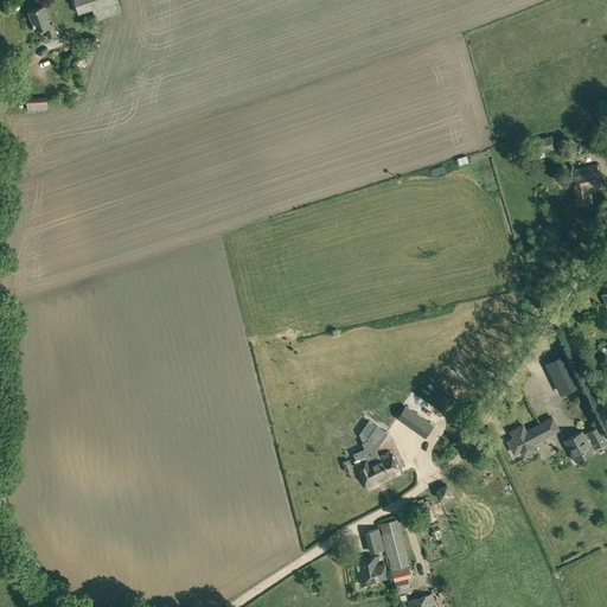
[(93,10),(96,20),(121,12),(116,0),(74,0),(78,14),(93,10)]
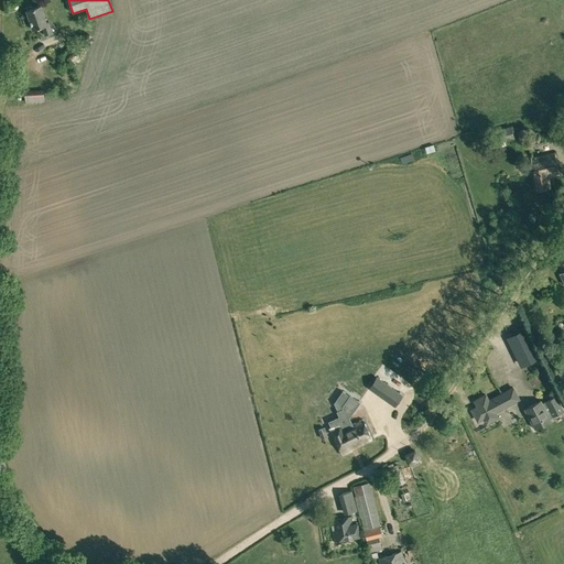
[(41,26),(44,35),(52,32),(49,22),(46,23),(41,6),(26,10),(32,29),(41,26)]
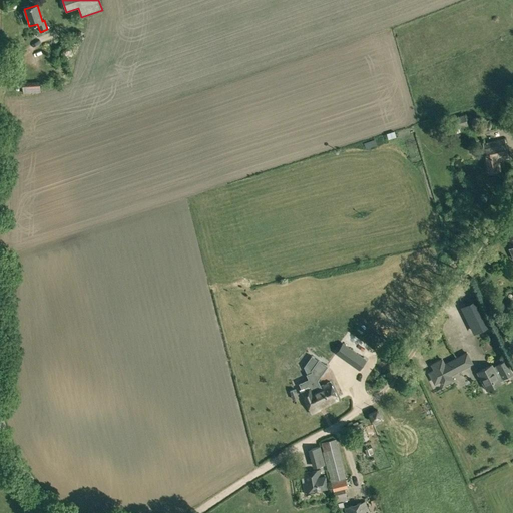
[(22,82),(23,93),(40,92),(39,81),(22,82)]
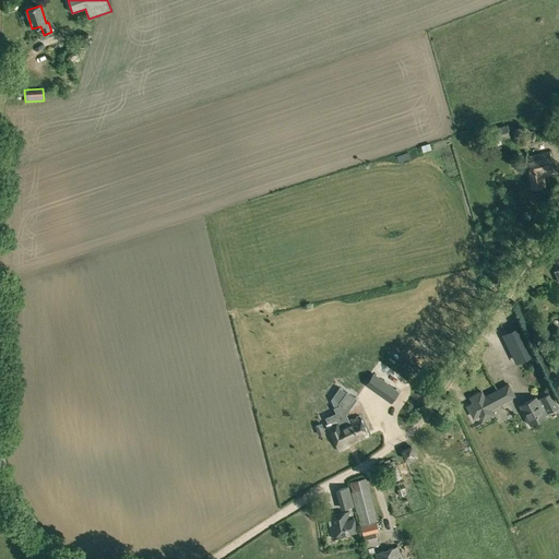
[(492,129),(496,141),(509,137),(506,125),(492,129)]
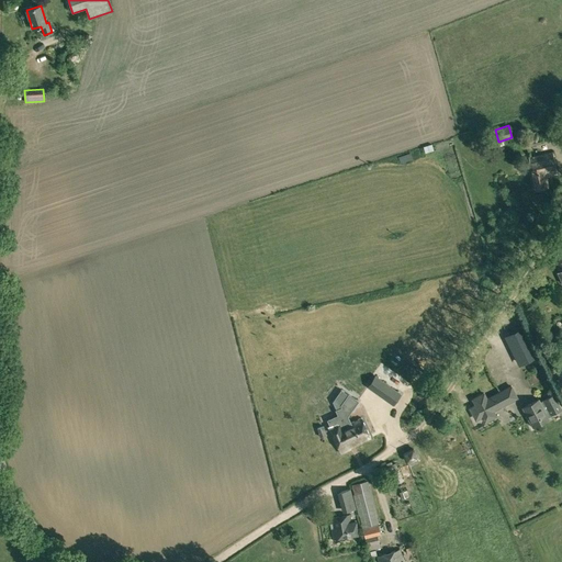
[(530,157),(536,188),(548,186),(546,176),(557,173),(552,153),(530,157)]
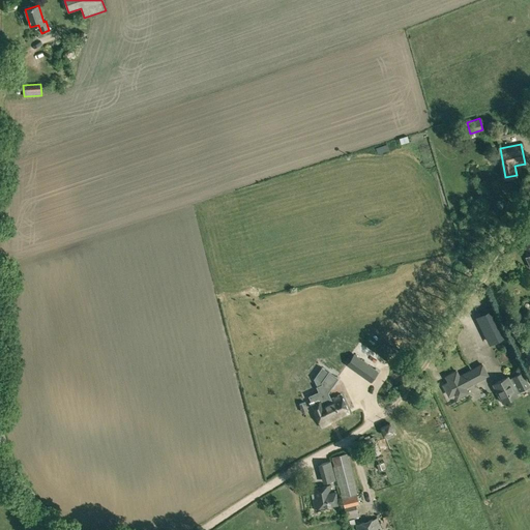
[(478,317),(491,343),(506,335),(494,310),(478,317)]
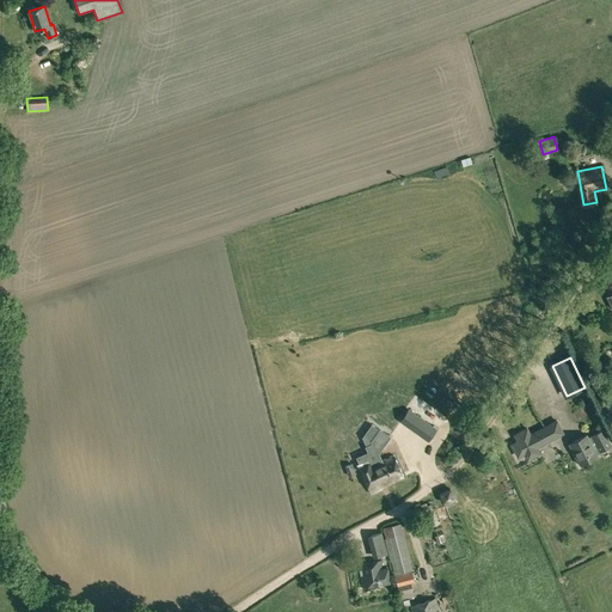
[(359,424),(355,411),(338,417),(342,429),(359,424)]
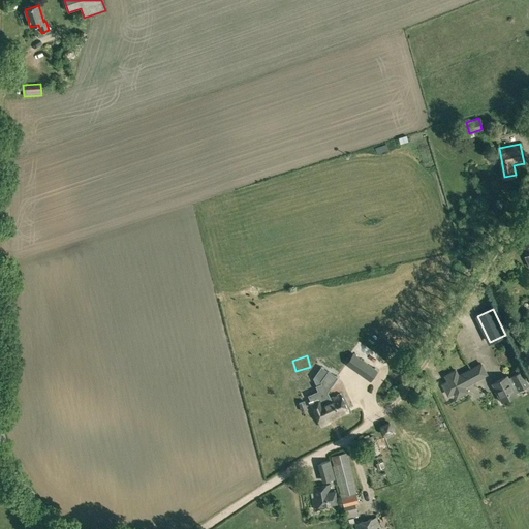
[(361,362),(352,355),(346,365),(354,371),(361,362)]
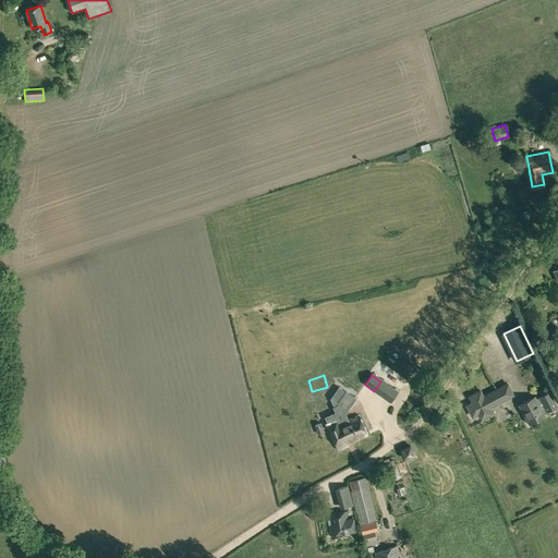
[(477,414),(481,421),(494,413),(490,407),(513,395),(507,383),(483,396),(480,390),(468,396),(471,402),(465,405),(472,417),(477,414)]
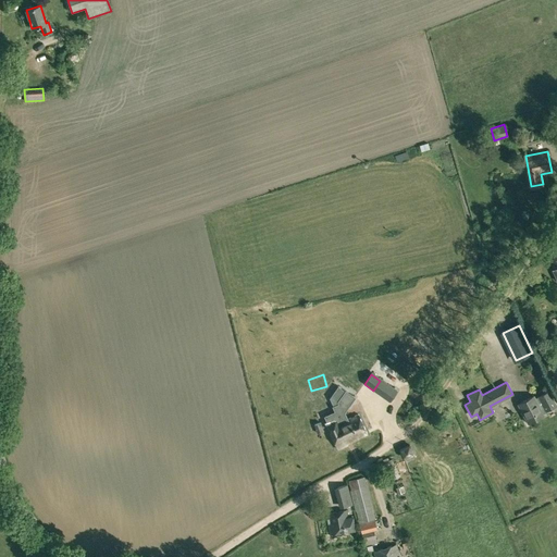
[(327,424),(338,448),(347,445),(347,443),(367,434),(358,415),(348,419),(345,412),(356,398),(346,391),(338,401),(338,404),(333,406),(335,411),(325,416),(329,424),(327,424)]
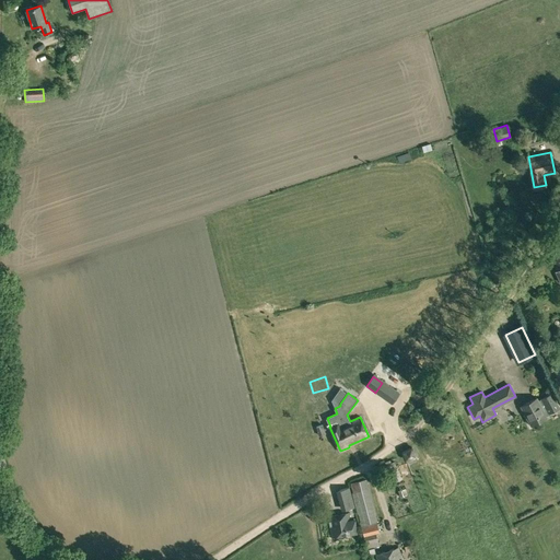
[(521,406),(531,426),(547,417),(544,411),(547,409),(549,412),(559,407),(551,393),(541,398),(543,400),(538,401),(536,397),(521,406)]
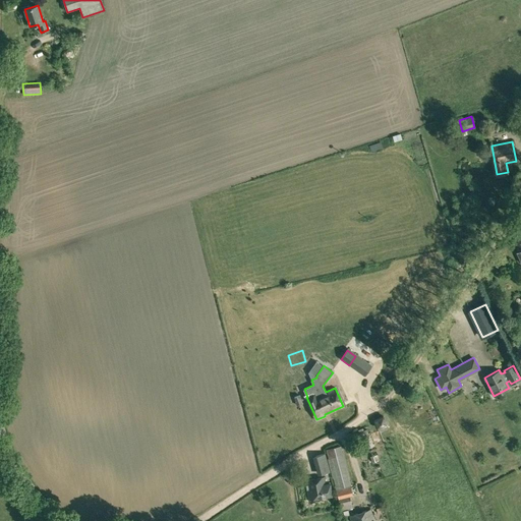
[(294,397),(296,405),(303,403),(300,395),(294,397)]
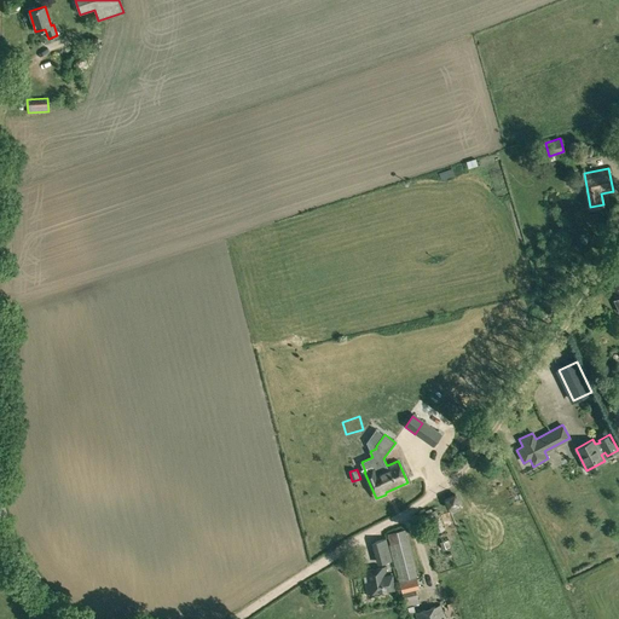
[(456,491),(449,496),(453,505),(461,501),(456,491)]
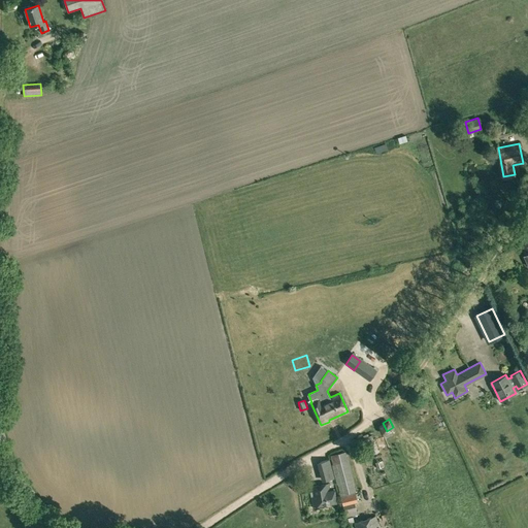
[(390,436),(396,433),(394,428),(388,431),(390,436)]
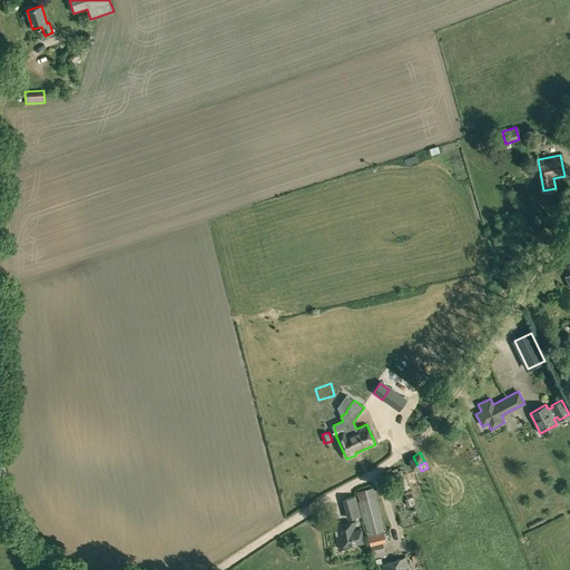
[(390,474),(393,480),(404,474),(401,469),(390,474)]
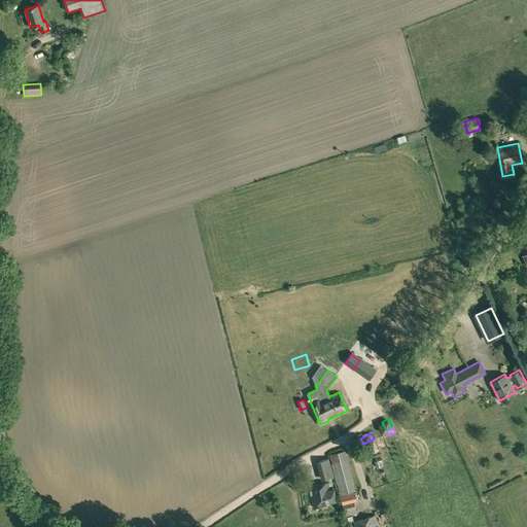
[(363,445),(367,455),(378,451),(374,441),(363,445)]
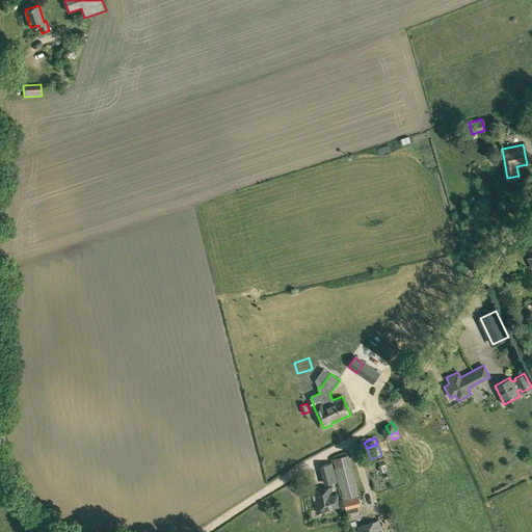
[(335,468),(345,509),(361,505),(347,455),(333,459),(335,468)]
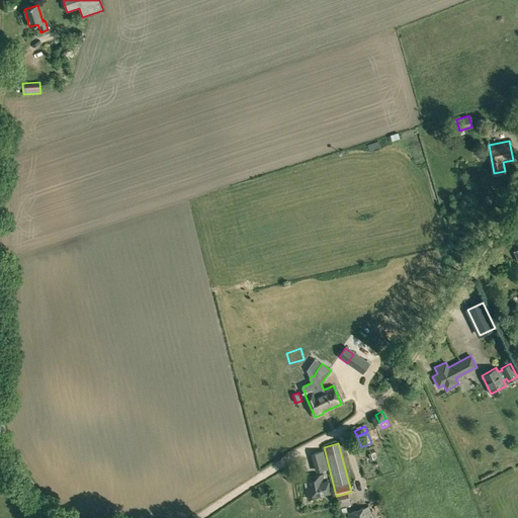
[(314,453),(319,471),(327,468),(323,451),(314,453)]
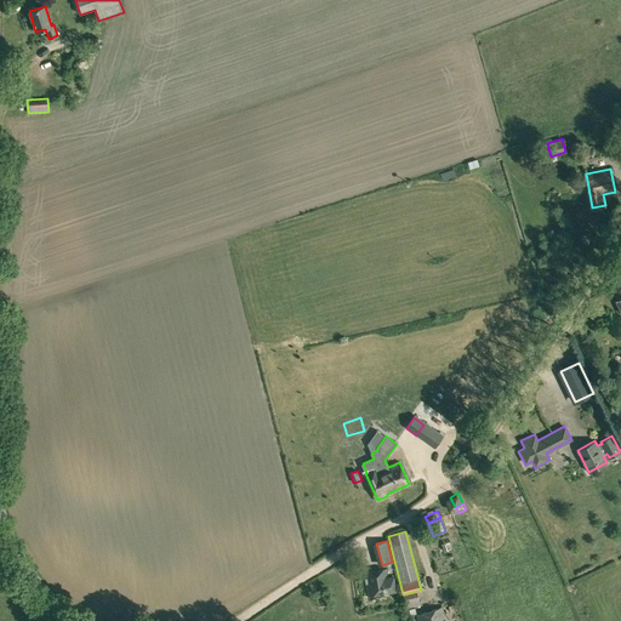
[(365,573),(369,594),(396,591),(393,577),(387,579),(386,569),(365,573)]
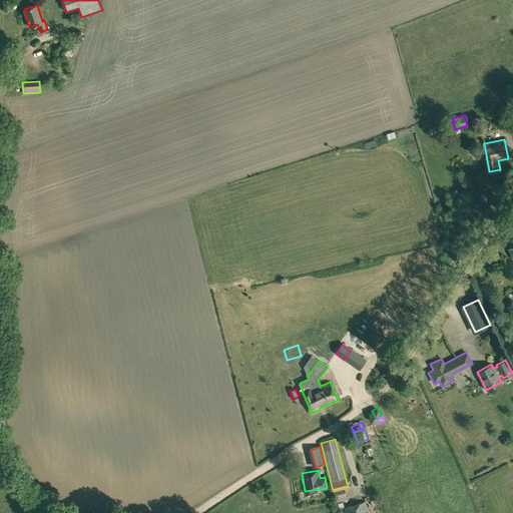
[(335,491),(337,503),(347,500),(344,489),(335,491)]
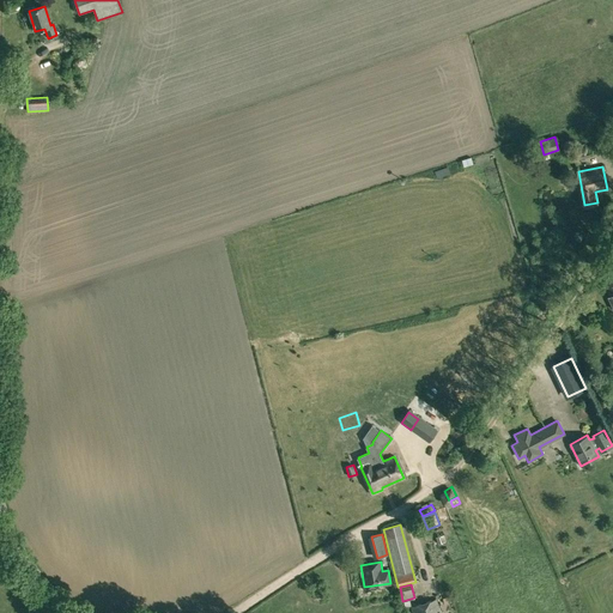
[(412,606),(413,612),(439,612),(436,599),(412,606)]
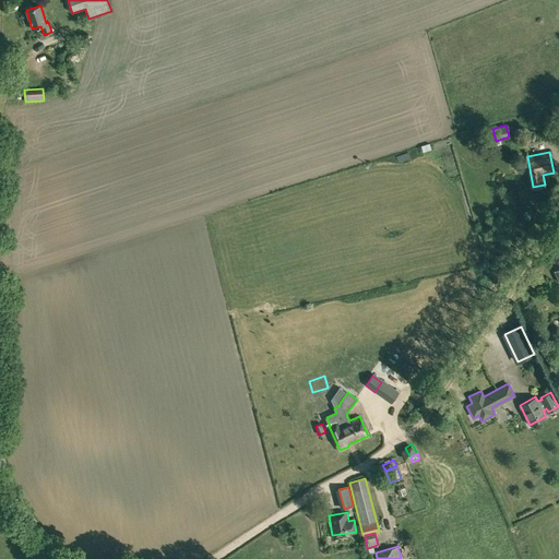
All buildings are outlined.
